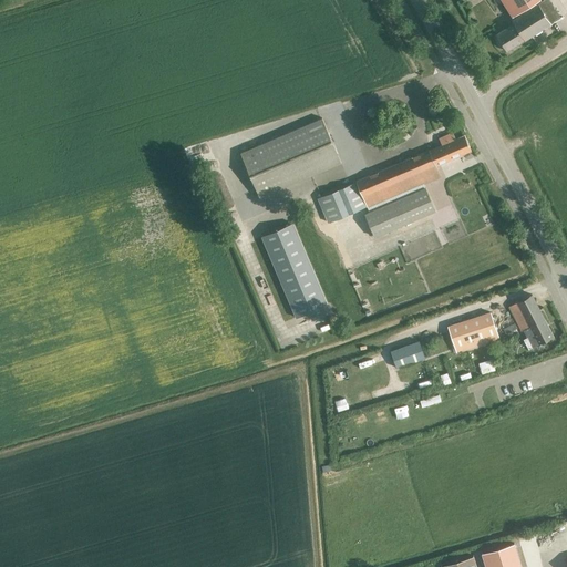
[(505,51),(559,17),(548,0),(537,8),(535,4),(511,20),(513,23),(495,34),(505,51)]
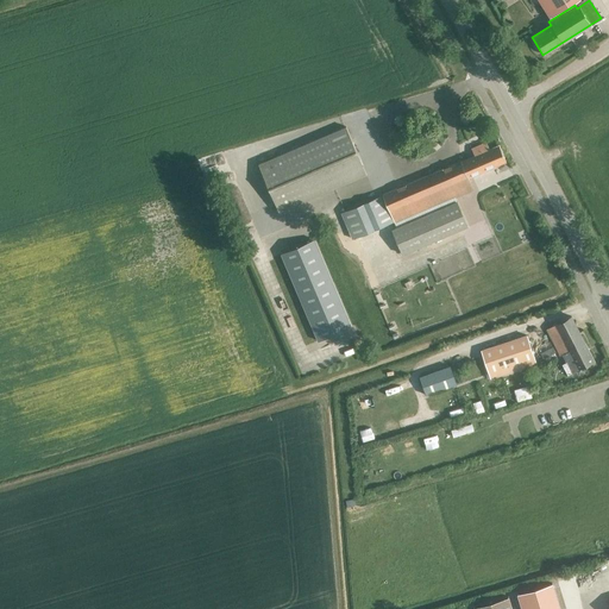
[(577,0),(538,0),(550,18),(577,0)]
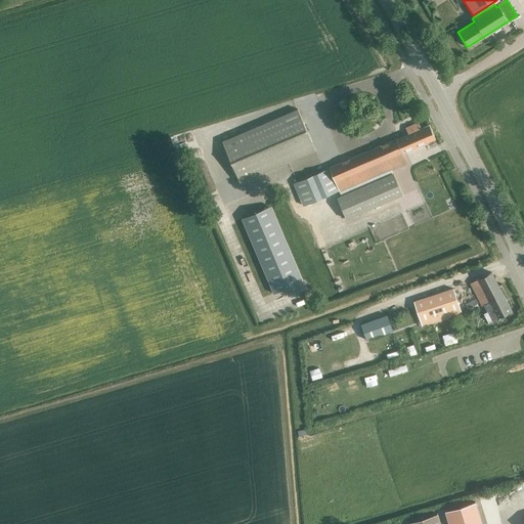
[(222,141),(239,182),(315,150),(298,108),(222,141)]
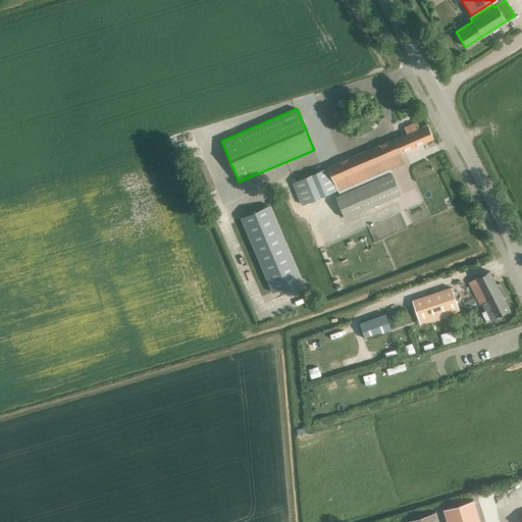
[(401,153),(434,140),(427,124),(419,127),(416,121),(404,126),(407,134),(293,183),(302,205),(337,190),(338,192),(406,163),(401,153)]
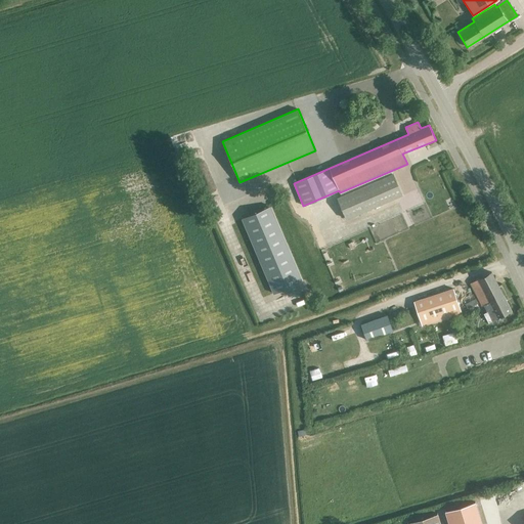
[(393,173),(337,198),(346,219),(402,194),(393,173)]
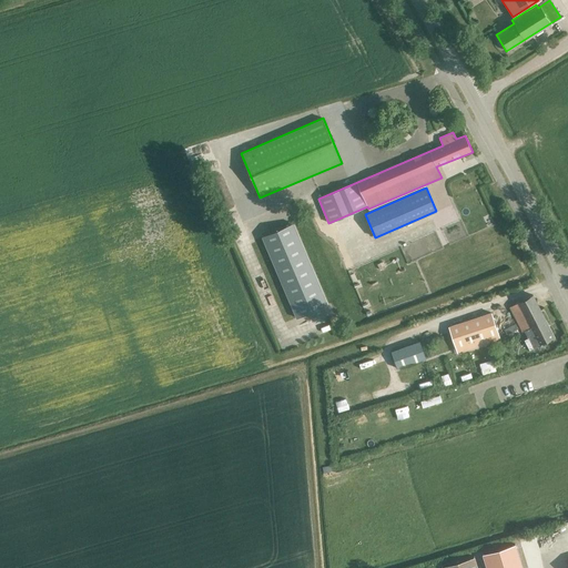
[(292,223),(262,236),(296,318),(327,305),(292,223)]
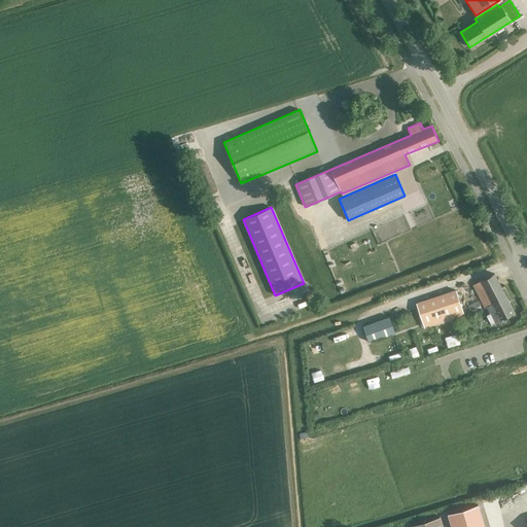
[(491,324),(515,313),(494,274),(472,285),(485,308),(487,307),(490,313),(487,315),(491,324)]
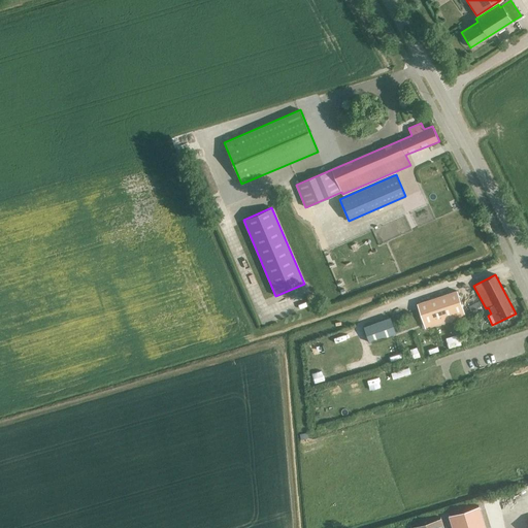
[(456,291),(417,303),(425,328),(464,316),(456,291)]
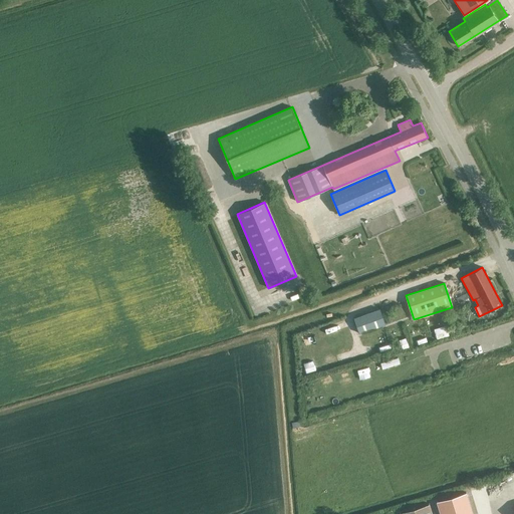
[(459,303),(469,297),(467,293),(456,298),(459,303)]
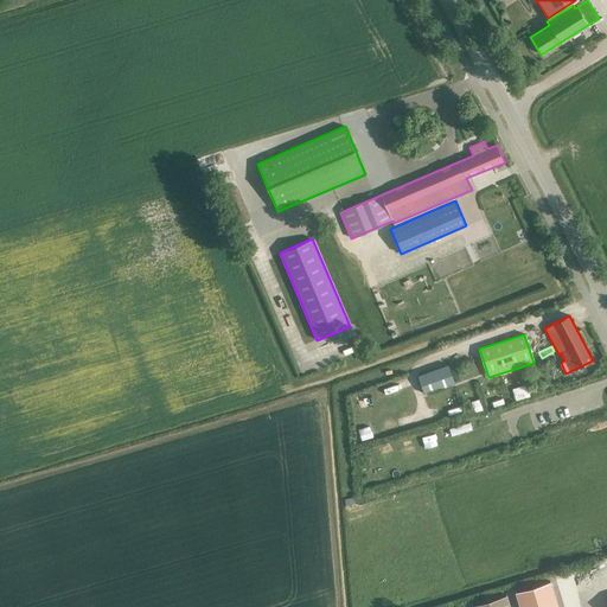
[(425,394),(455,383),(448,365),(417,376),(425,394)]
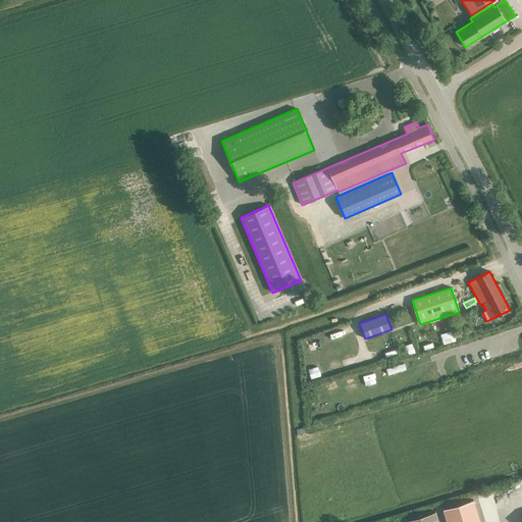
[(479,521),(473,500),(442,509),(447,521),(479,521)]
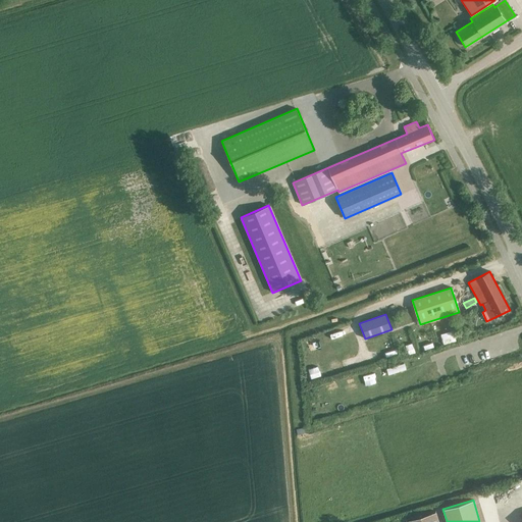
[(438,521),(435,511),(406,520),(406,521),(438,521)]
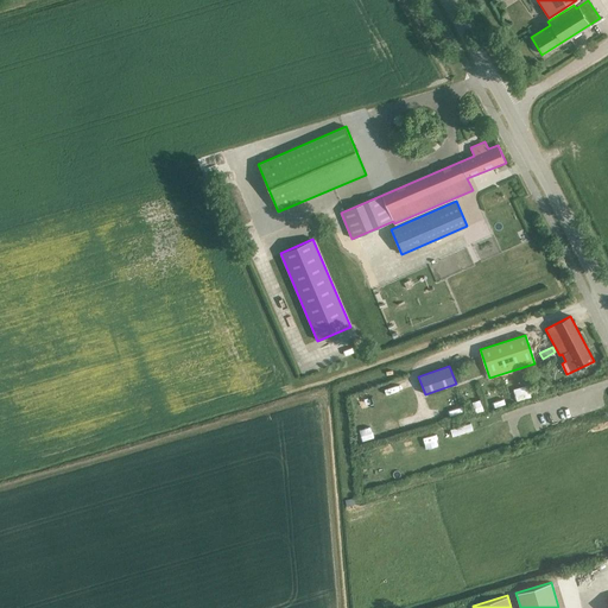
All buildings are outlined.
